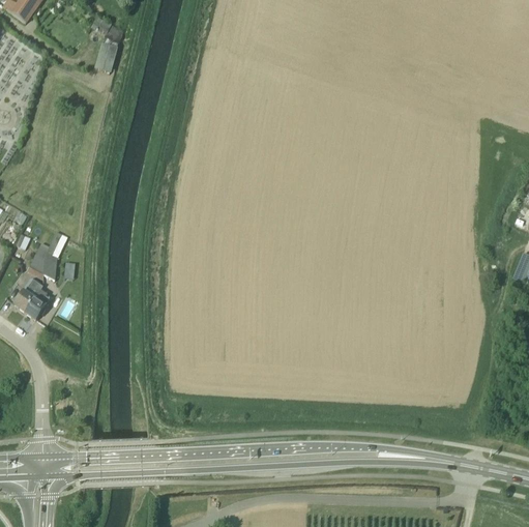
[(30,17),(33,12),(42,0),(19,0),(17,3),(6,1),(2,6),(26,22),(30,17)]
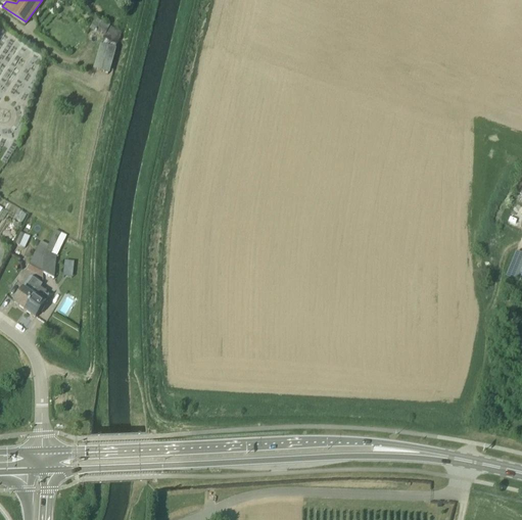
[(123,31),(110,24),(95,16),(89,28),(103,35),(100,42),(93,67),(109,73),(116,47),(115,47),(119,38),(123,31)]
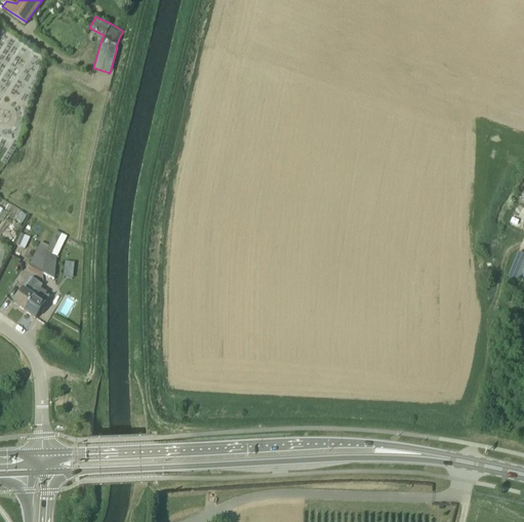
[(510,228),(523,232),(523,211),(515,209),(510,228)]
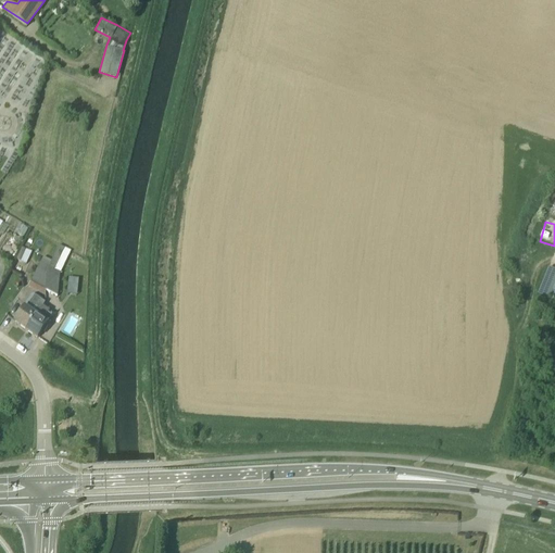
[(58,242),(50,260),(46,269),(46,287),(58,293),(60,271),(55,267),(65,246),(58,242)]
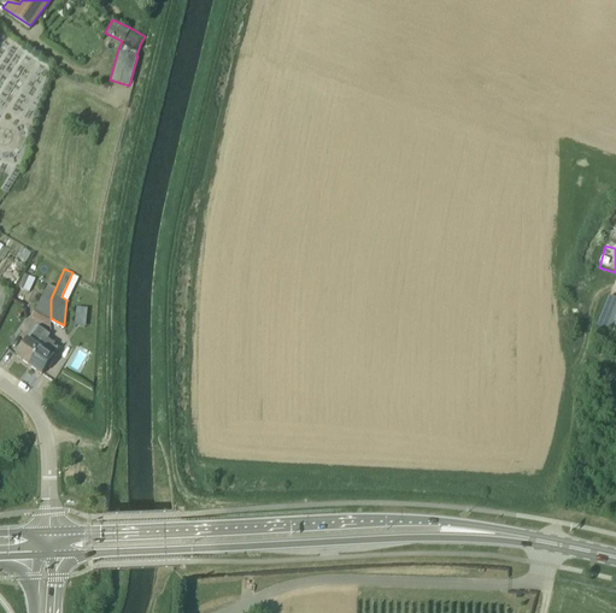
[(24,271),(18,284),(29,289),(35,276),(24,271)]
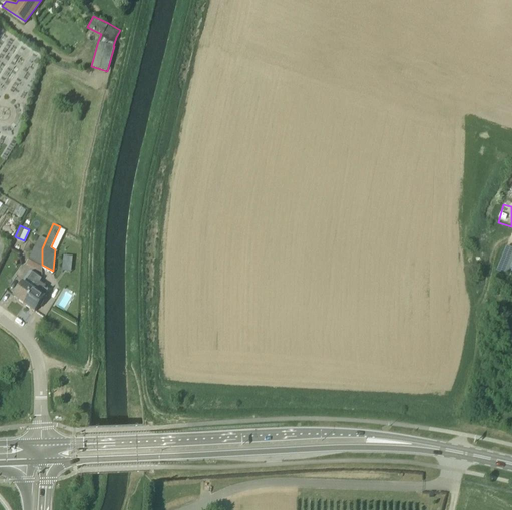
[(27,258),(42,265),(42,248),(46,239),(39,236),(27,258)]
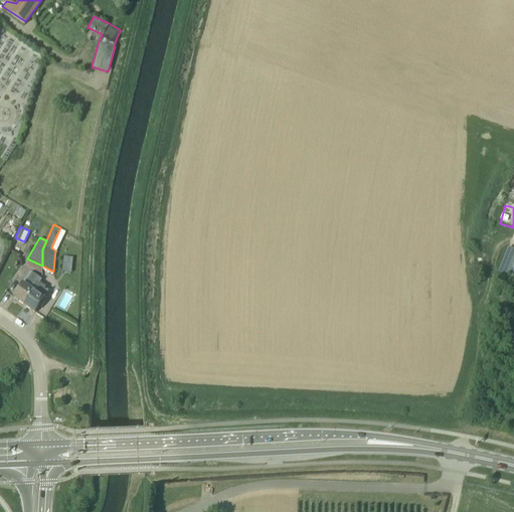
[(496,271),(513,278),(513,246),(506,243),(496,271)]
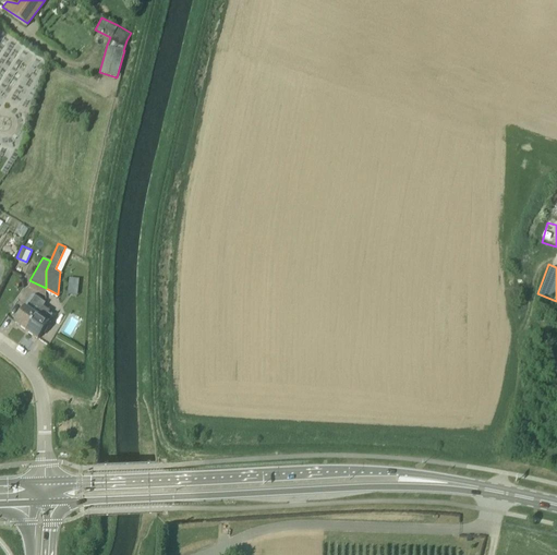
[(68,274),(68,292),(76,292),(77,275),(68,274)]
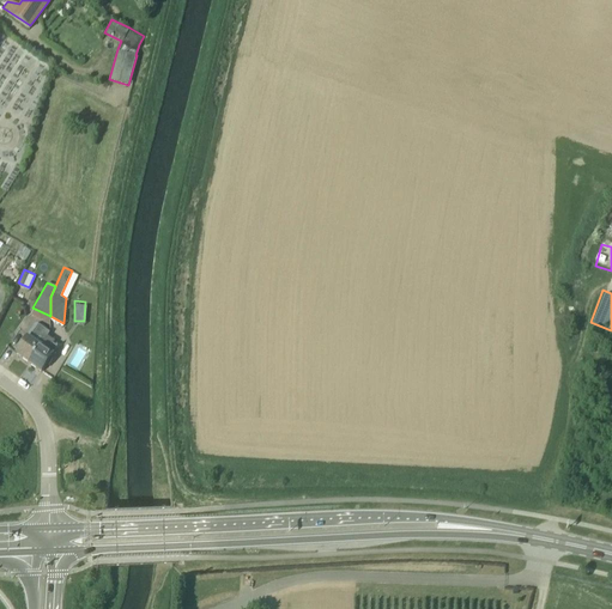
[(29,359),(40,343),(35,340),(40,333),(34,329),(29,336),(26,334),(20,341),(23,342),(17,351),(29,359)]
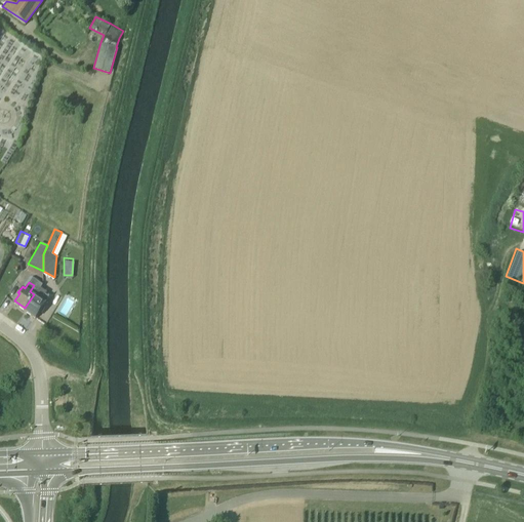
[(41,298),(34,294),(25,308),(36,316),(41,310),(42,311),(47,304),(45,302),(49,296),(45,293),(41,298)]
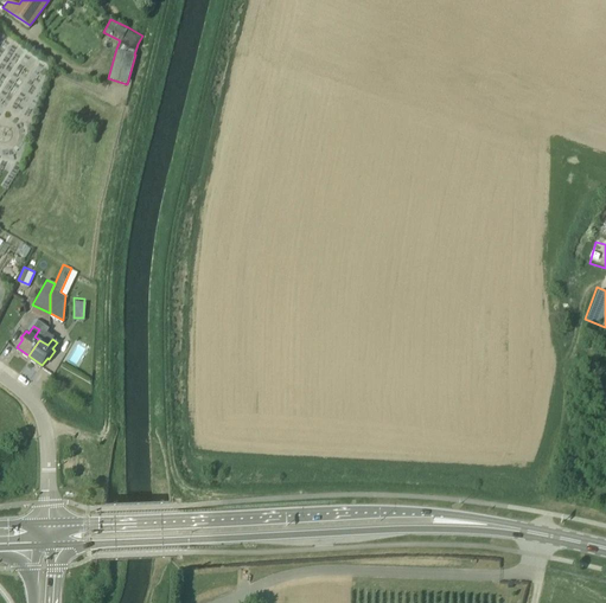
All buildings are outlined.
